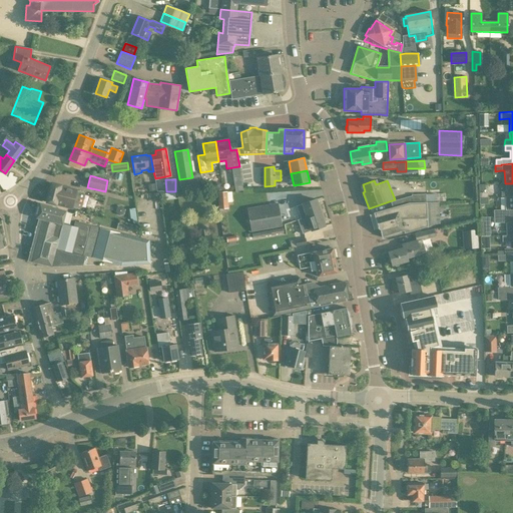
[(242,190),(241,182),(233,184),(235,191),(242,190)]
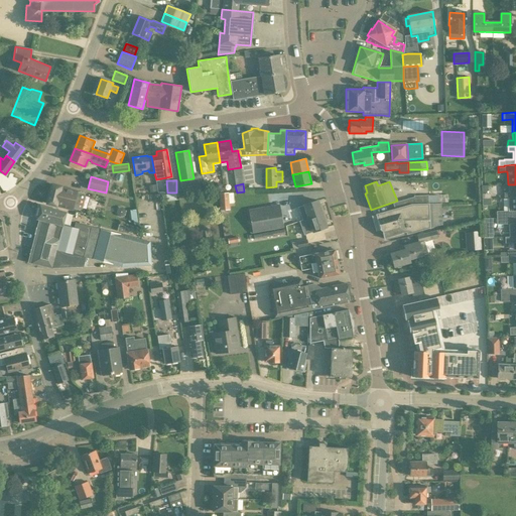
[(82,209),(85,197),(83,194),(76,192),(77,190),(51,184),(46,204),(72,210),(72,209),(79,211),(82,209)]
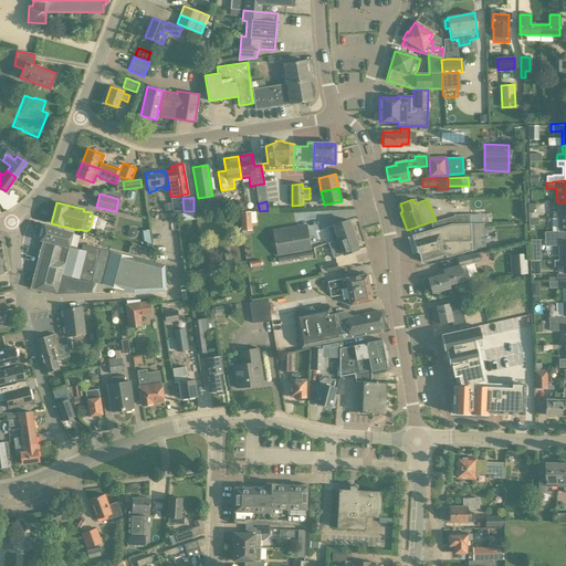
[(556,218),(565,217),(565,202),(557,202),(557,210),(553,210),(553,217),(556,217),(556,218)]
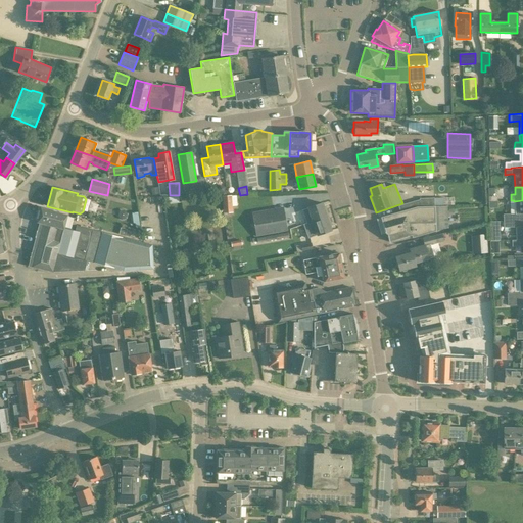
[(492,190),(487,190),(487,196),(488,201),(496,201),(496,196),(492,196),(492,190)]
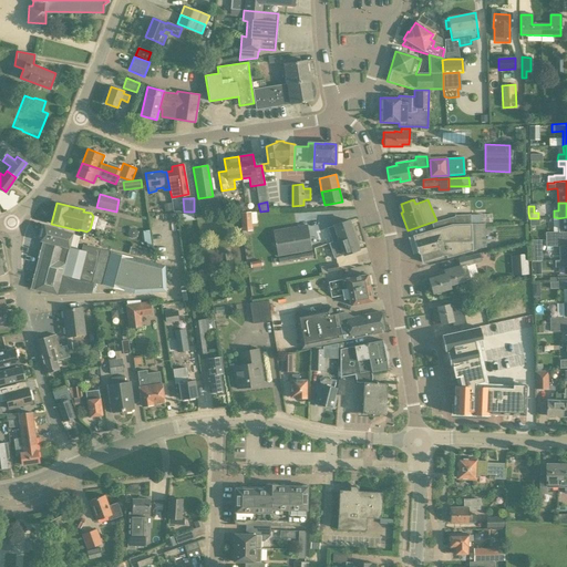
[(193,219),(192,213),(192,212),(177,214),(178,222),(193,219)]
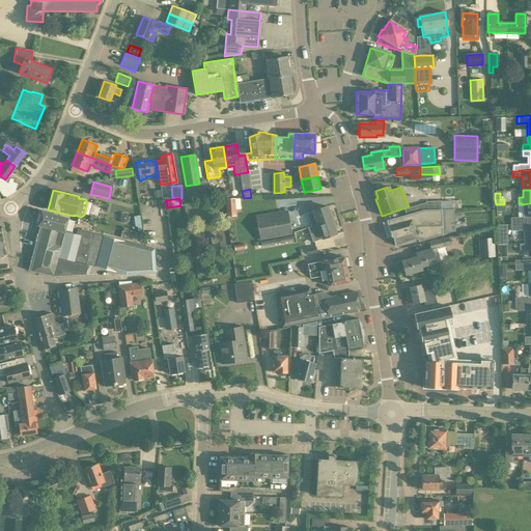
[(234,210),(240,210),(239,198),(225,199),(226,216),(235,216),(234,210)]
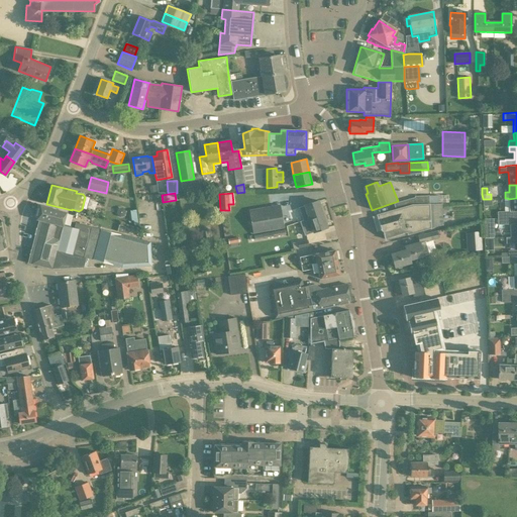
[(429,196),(414,196),(414,197),(416,204),(429,204),(429,196)]
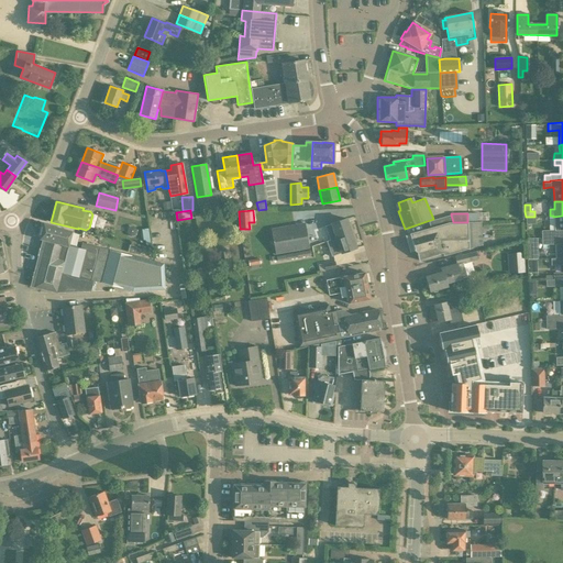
[(542,238),(562,236),(562,216),(553,217),(554,231),(551,231),(541,231),(541,238),(542,238)]
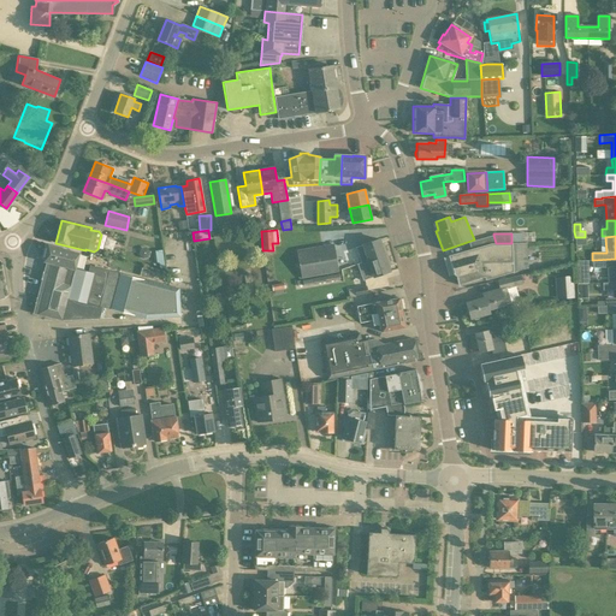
[(368,261),(384,256),(378,240),(362,244),(362,246),(355,248),(359,256),(366,254),(368,261)]
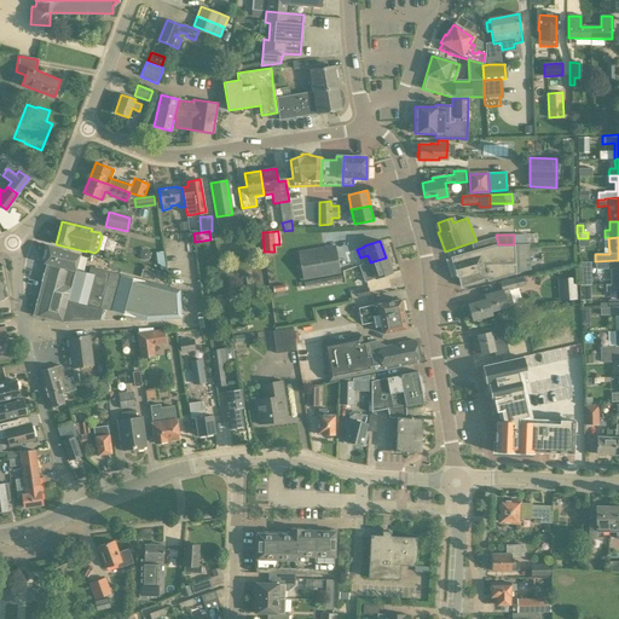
[(492,244),(473,250),(450,258),(456,278),(457,277),(460,287),(486,279),(487,282),(496,279),(530,270),(530,244),(525,244),(492,244)]
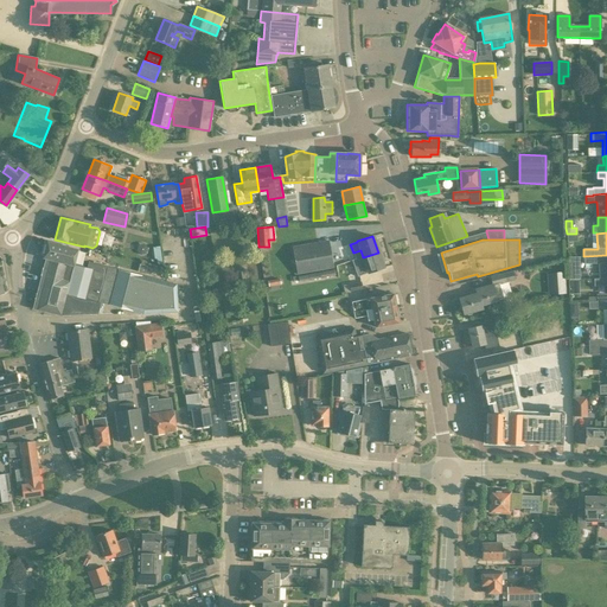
[(320,272),(321,278),(334,275),(333,268),(327,241),(292,247),(296,274),(321,270),(321,272),(320,272)]
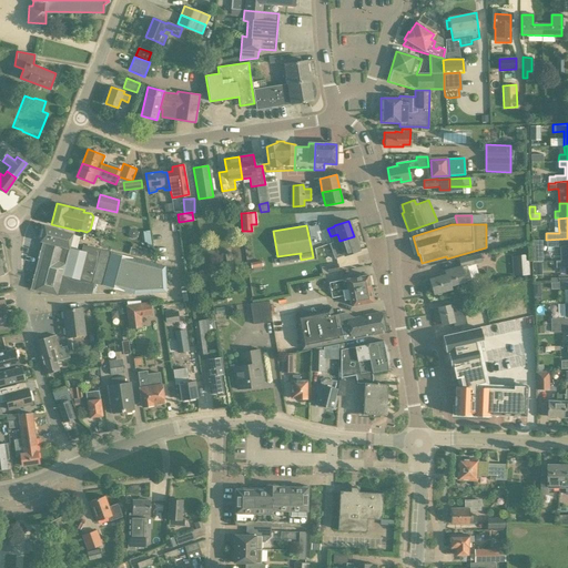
[(69,249),(72,233),(43,226),(40,241),(47,243),(69,249)]
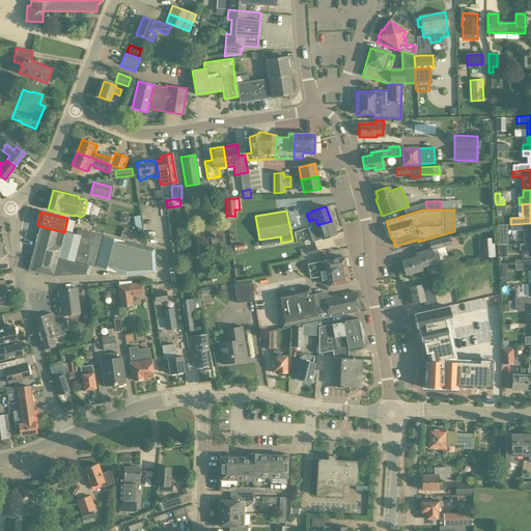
[(138,231),(142,231),(140,216),(134,217),(135,227),(137,227),(138,231)]
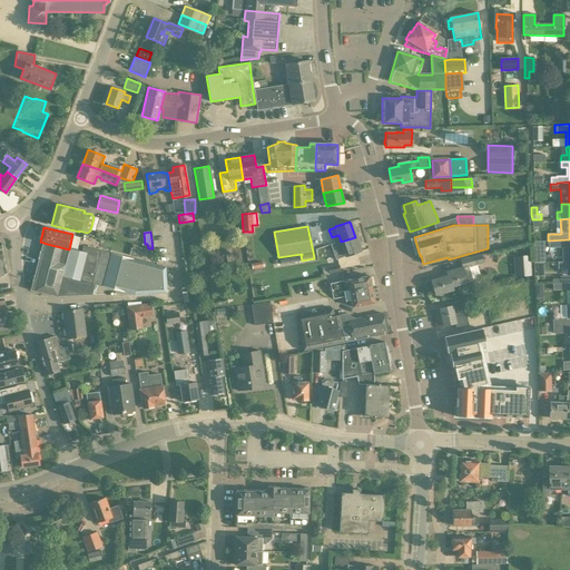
[(360,252),(355,237),(341,242),(344,251),(337,253),(338,258),(346,256),(360,252)]
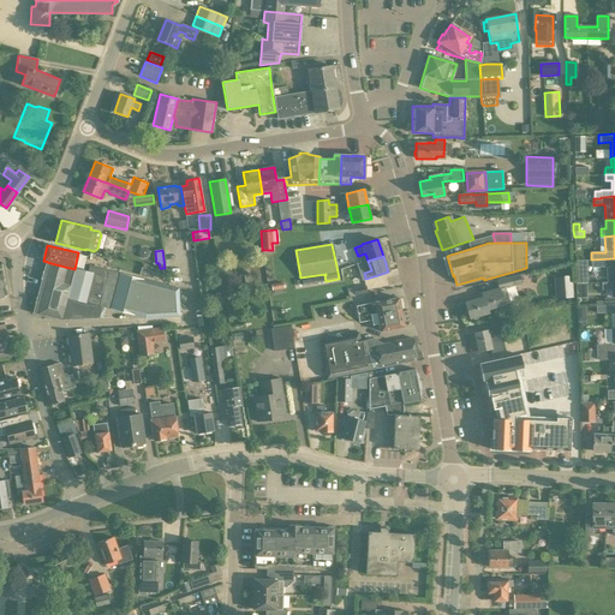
[(614,258),(592,260),(592,268),(605,268),(605,282),(614,281),(614,258)]
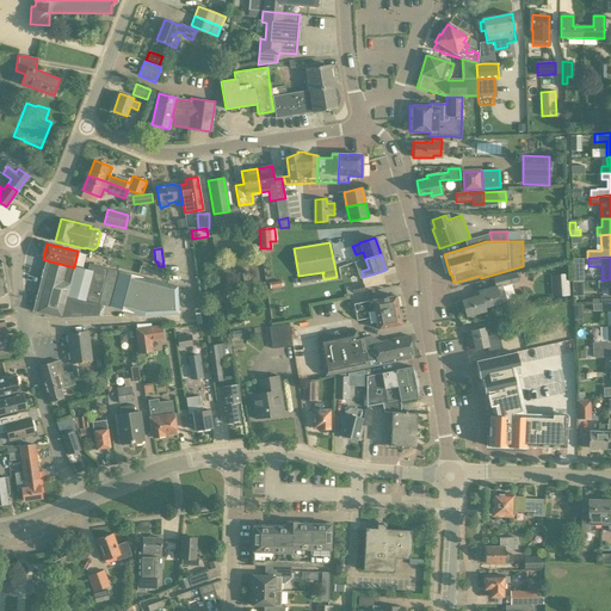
[(74,267),(50,261),(37,312),(62,319),(99,318),(102,306),(134,314),(144,316),(179,314),(178,287),(143,278),(143,277),(107,269),(88,264),(87,271),(74,267)]
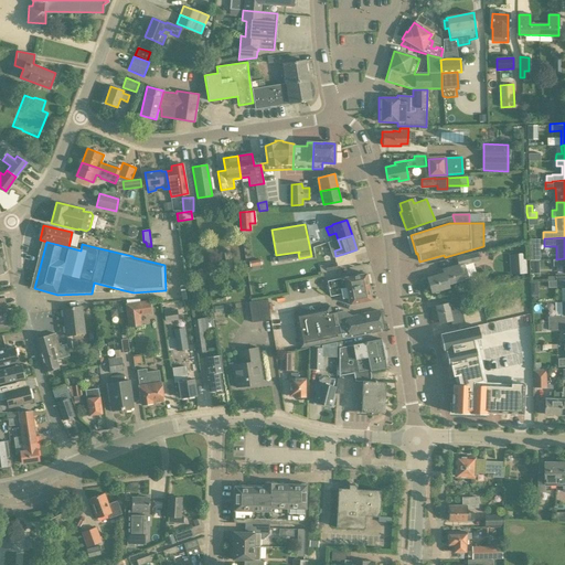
[(222,264),(230,263),(228,252),(220,253),(222,264)]
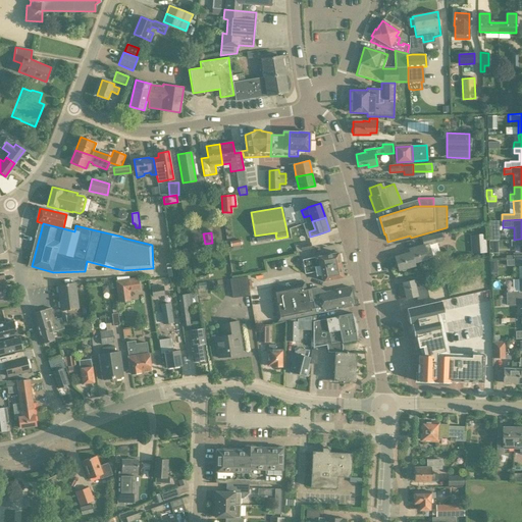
[(276,239),(275,233),(256,238),(257,243),(276,239)]
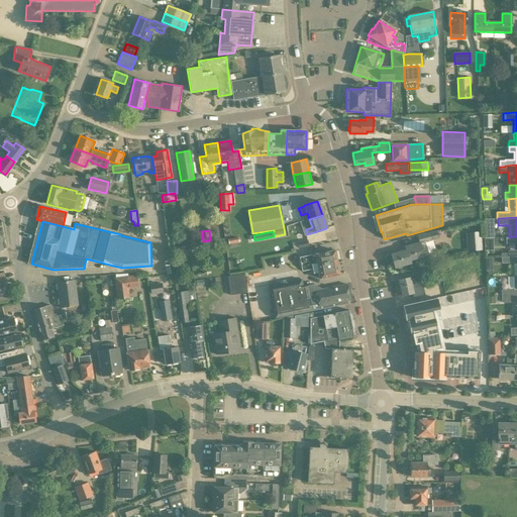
[(428,254),(425,242),(438,239),(436,231),(417,235),(418,242),(404,246),(405,249),(391,253),(395,268),(410,264),(410,261),(424,256),(424,255),(428,254)]
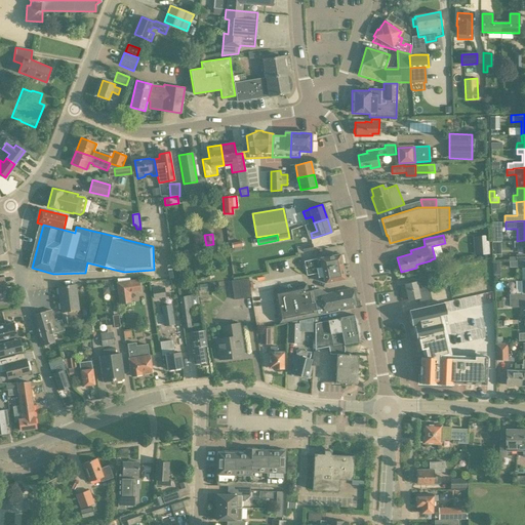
[(489,253),(488,236),(478,236),(479,254),(489,253)]
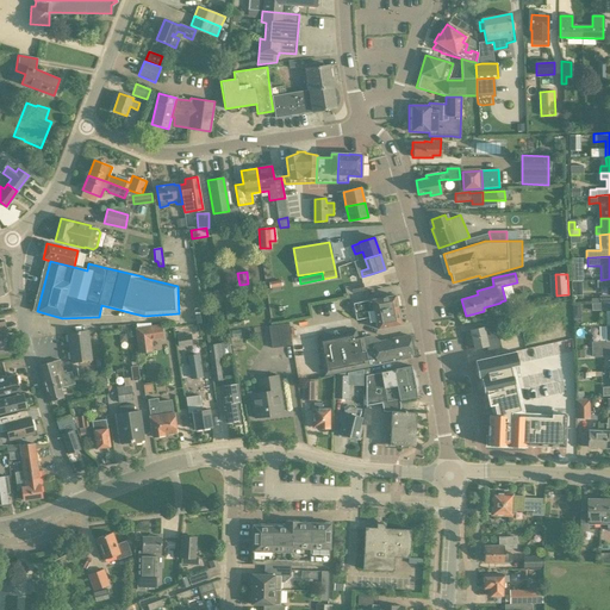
[(609,294),(598,296),(598,298),(599,304),(609,303),(609,279),(601,280),(596,280),(597,287),(609,286),(609,294)]
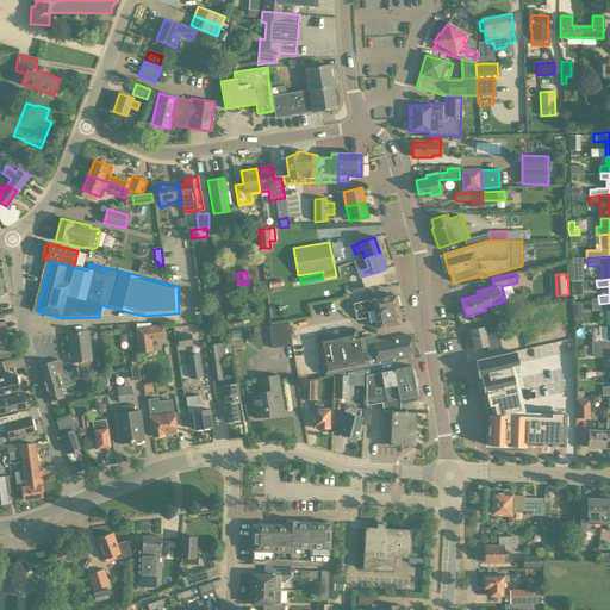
[(362,284),(350,286),(352,293),(363,291),(362,284)]
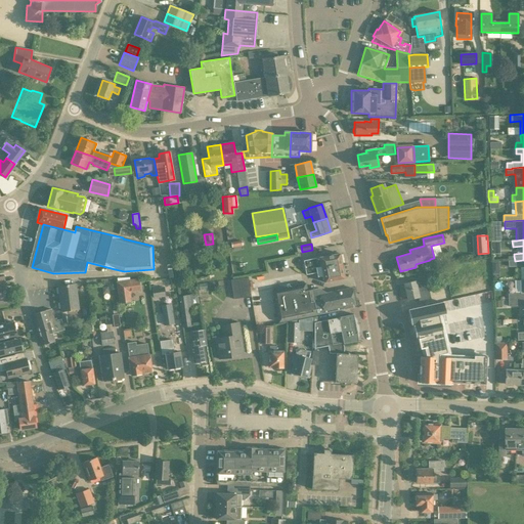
[(321,270),(341,266),(339,254),(318,258),(321,270)]
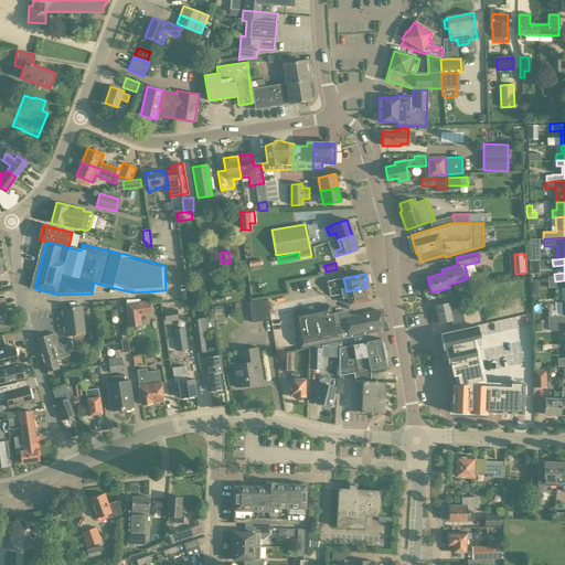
[(348,298),(347,291),(343,278),(340,279),(340,278),(327,281),(329,296),(342,294),(342,299),(348,298)]
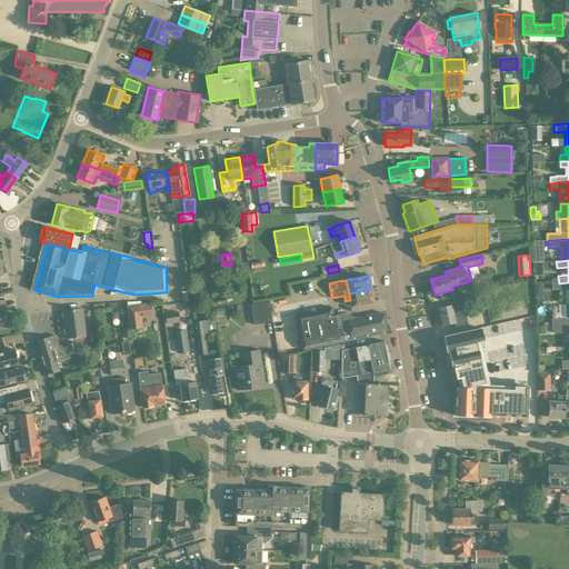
[(349,293),(350,300),(351,307),(373,302),(370,289),(349,293)]
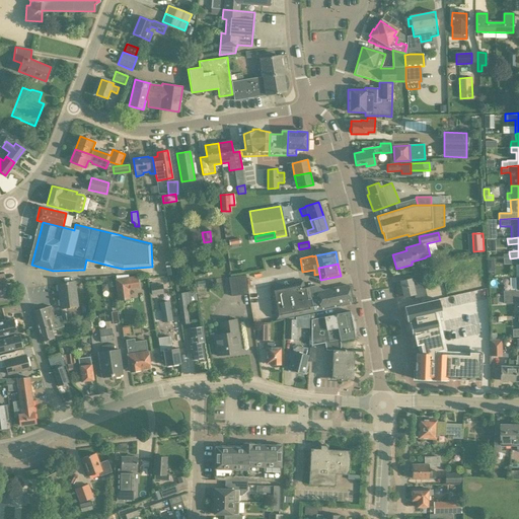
[(422,269),(422,270),(424,279),(442,274),(440,265),(422,269)]
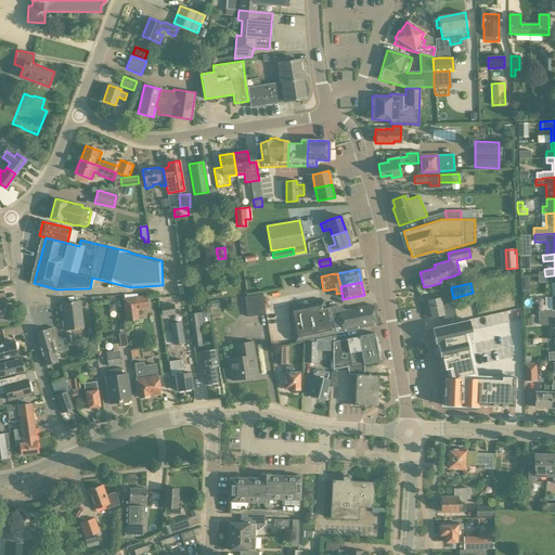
[(262,294),(245,297),(247,317),(266,314),(263,298),(262,294)]
